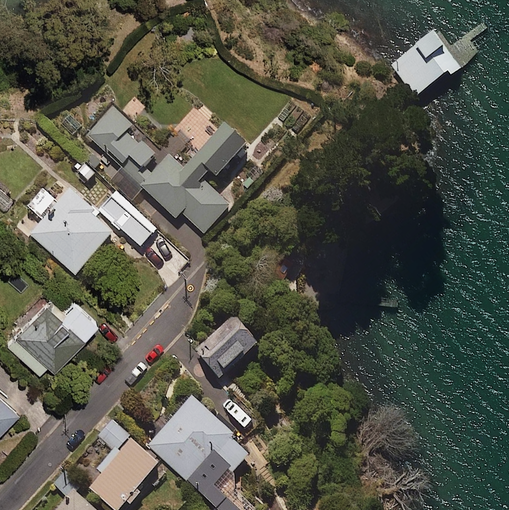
[(458,64),(435,32),(391,63),(413,96),(458,64)]
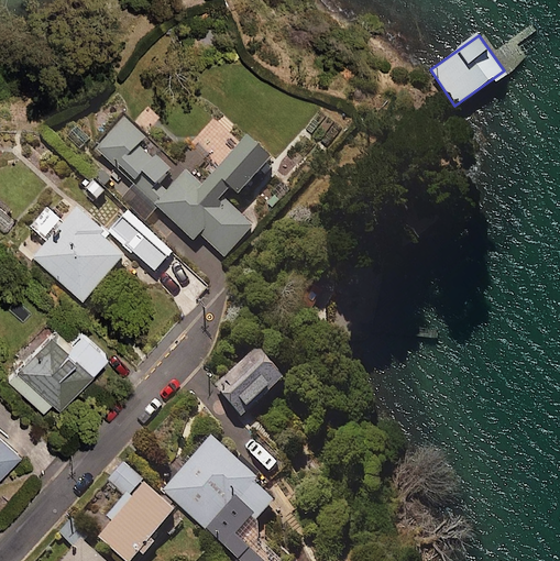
[(156,183),(171,167),(154,153),(152,156),(139,144),(146,136),(124,117),(96,149),(132,182),(142,169),(156,183)]
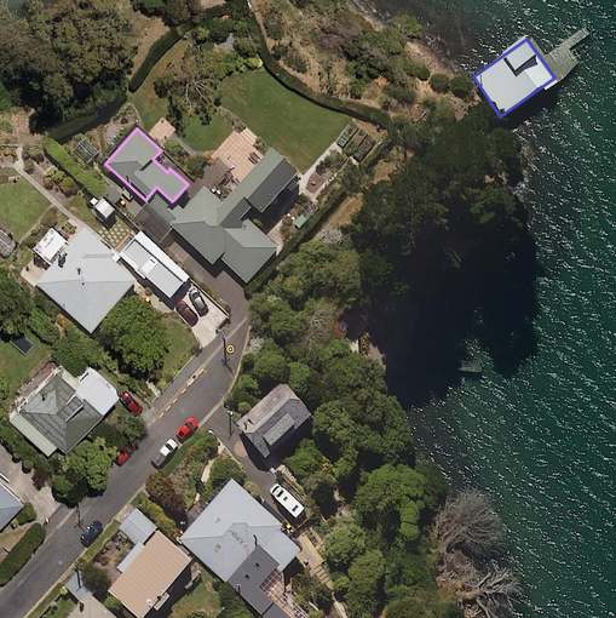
[(299,175),(274,150),(223,204),(206,187),(170,224),(212,263),(218,256),(245,281),(277,247),(243,216),(254,205),(263,212),(299,175)]
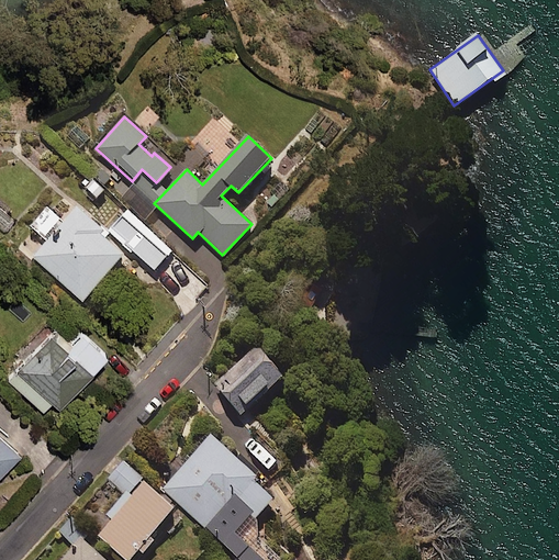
[(0,228),(1,230),(12,217),(0,206),(0,228)]
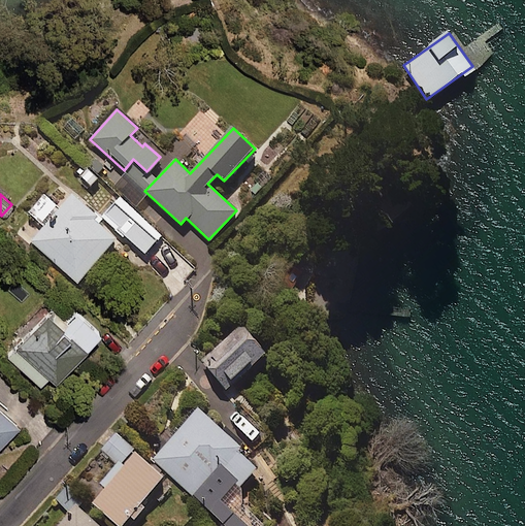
[(59,208),(43,194),(26,212),(42,227),(30,240),(76,282),(115,238),(98,224),(101,220),(71,194),(59,208)]
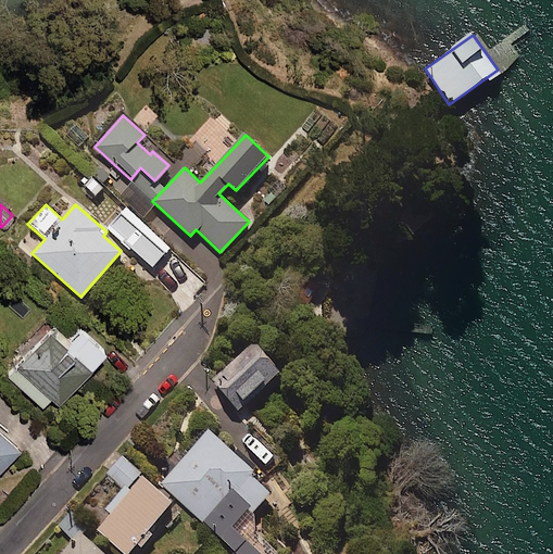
[(124,205),(103,227),(128,250),(130,248),(151,266),(168,247),(124,205)]
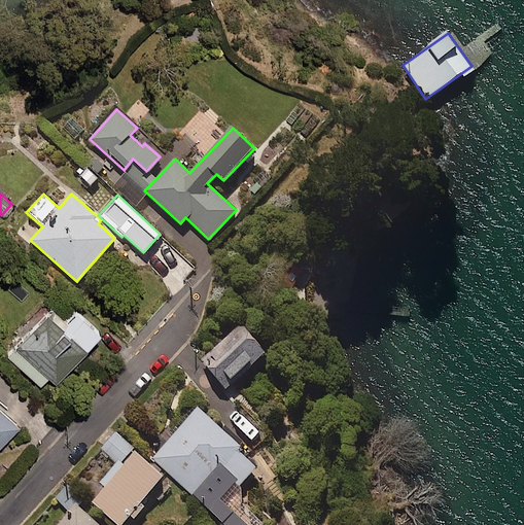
[(63,317),(47,303),(4,352),(38,382),(46,373),(54,379),(98,327),(73,306),(63,317)]
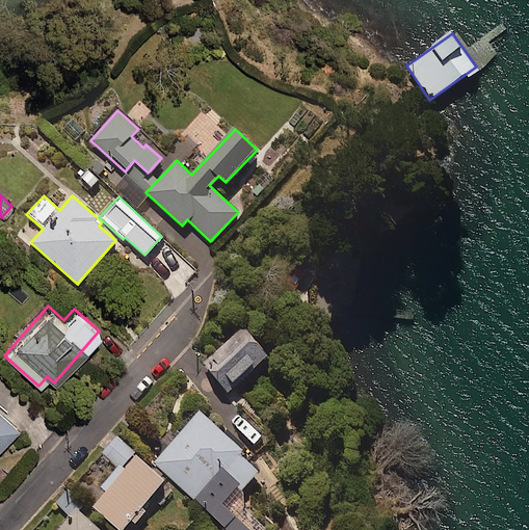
[(271,358),(247,327),(204,362),(228,391),(271,358)]
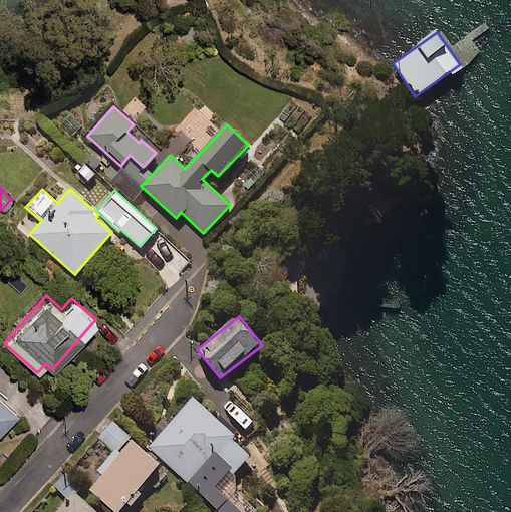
[(149,443),(217,507),(226,498),(214,487),(230,470),(234,473),(253,453),(193,397),(149,443)]
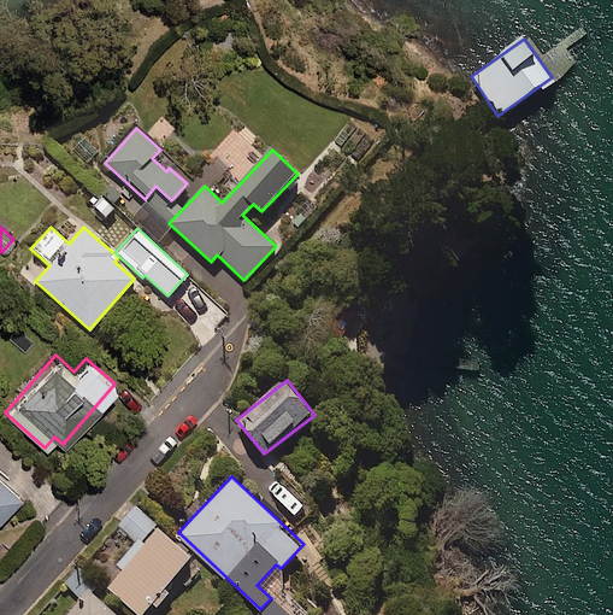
[(0,514),(18,495),(0,478),(0,514)]
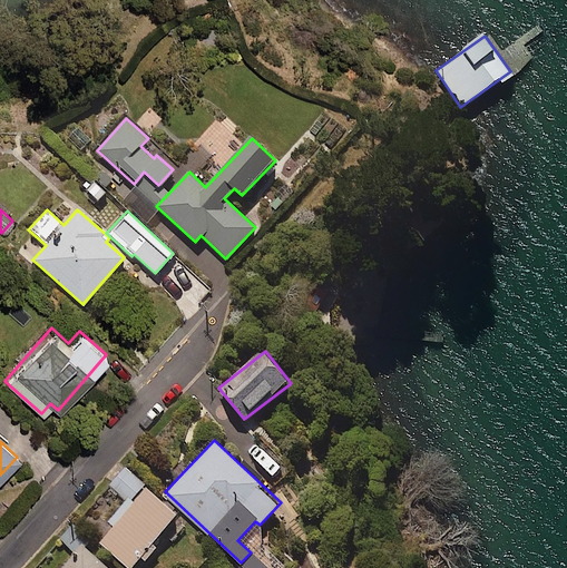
[(142,483),(121,464),(106,481),(126,500),(142,483)]
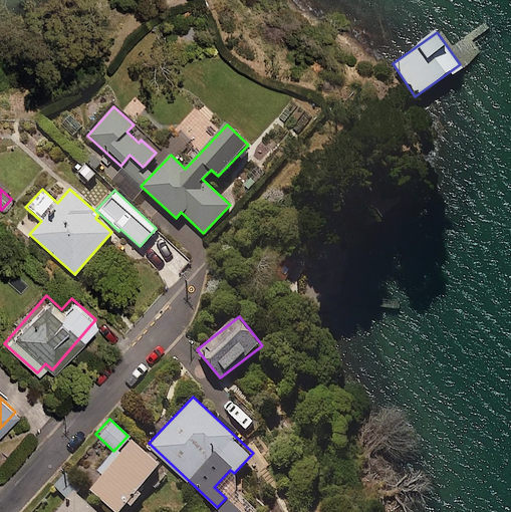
[(120,453),(116,450),(97,471),(101,474),(88,488),(114,511),(116,511),(125,502),(130,506),(142,494),(137,490),(160,465),(132,441),(120,453)]
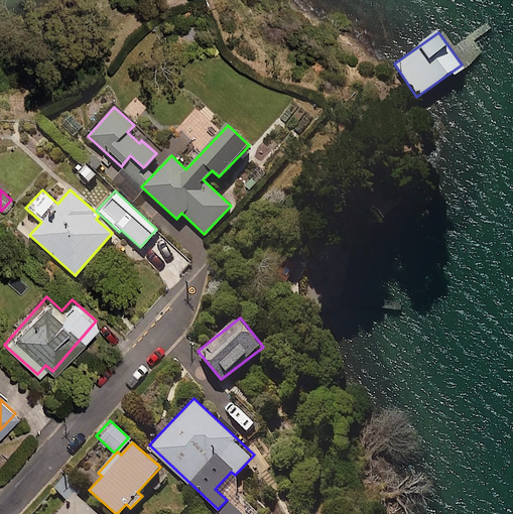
[(252,513),(234,496),(220,512),(222,513),(252,513)]
